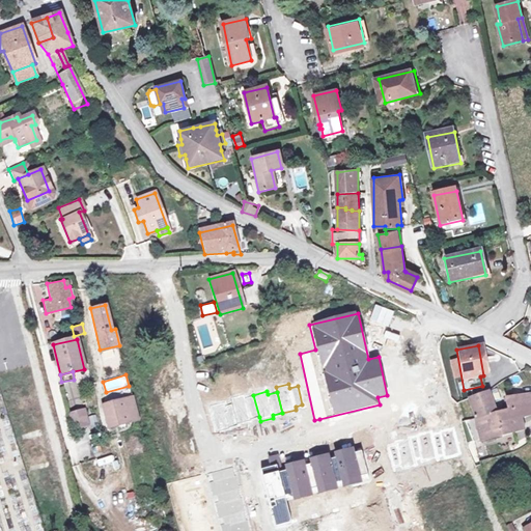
[(485,391),(467,398),(475,419),(493,414),(485,391)]
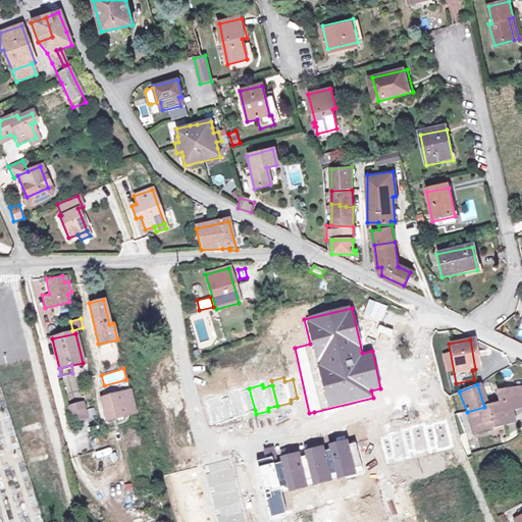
[(240,387),(226,390),(227,398),(232,418),(246,415),(246,413),(255,410),(249,388),(240,390),(240,387)]
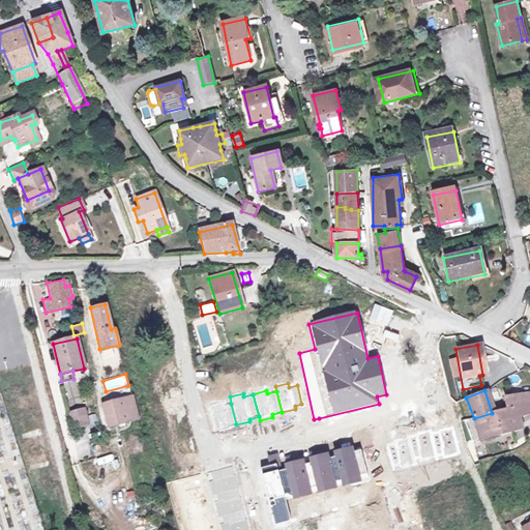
[(131,394),(120,396),(126,420),(138,418),(131,394)]
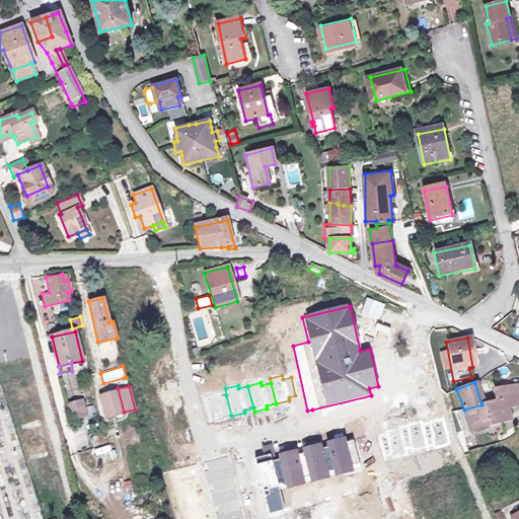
[(495,400),(482,404),(464,410),(470,430),(489,424),(509,417),(506,408),(504,399),(507,397),(506,387),(506,386),(493,388),(495,400)]
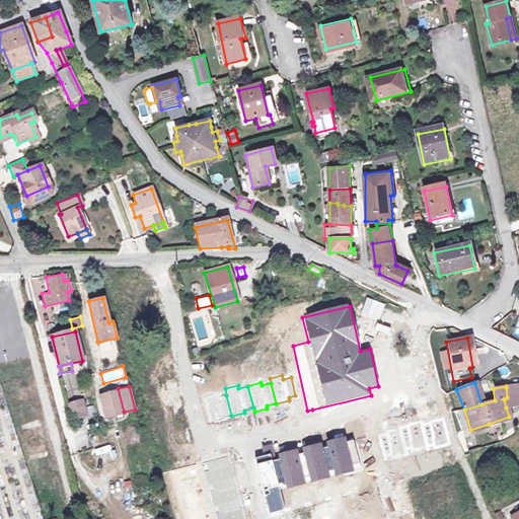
[(514,386),(506,387),(507,397),(504,399),(506,408),(517,404),(514,386)]
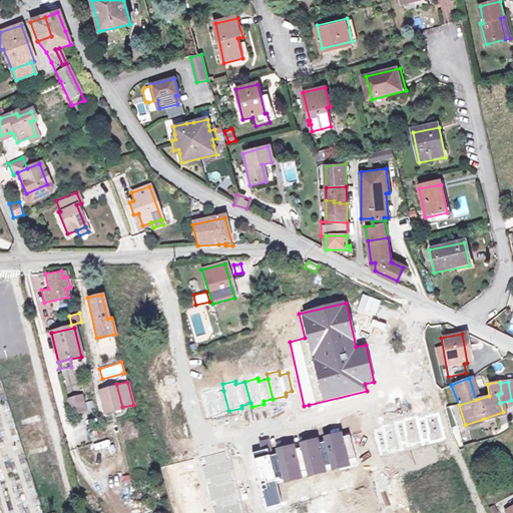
[(116,384),(98,389),(104,411),(122,407),(116,384)]
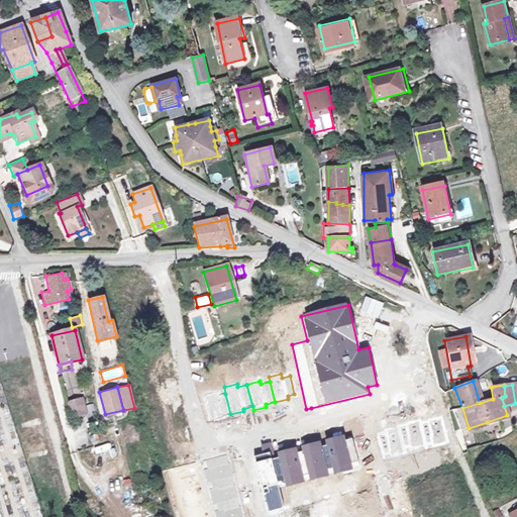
[(216,393),(203,396),(210,422),(224,419),(223,415),(230,414),(225,394),(217,396),(216,393)]
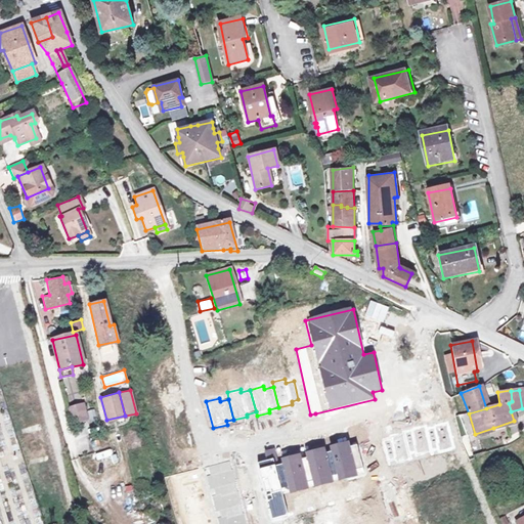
[(80,402),(66,405),(70,421),(84,417),(80,402)]
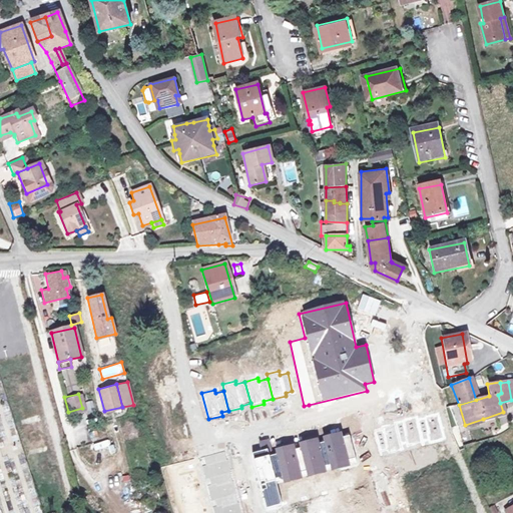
[(426,419),(419,421),(424,442),(430,441),(430,443),(444,440),(438,414),(426,417),(426,419)]
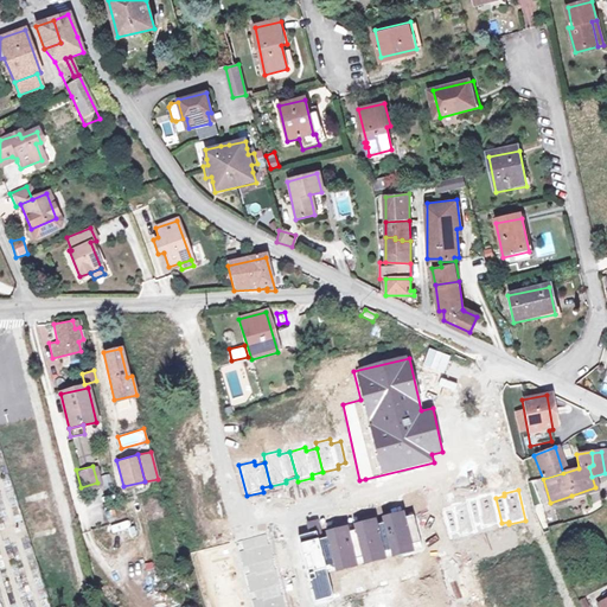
[(477,498),(468,500),(474,525),(481,524),(481,528),(502,523),(496,498),(494,492),(477,496),(477,498)]
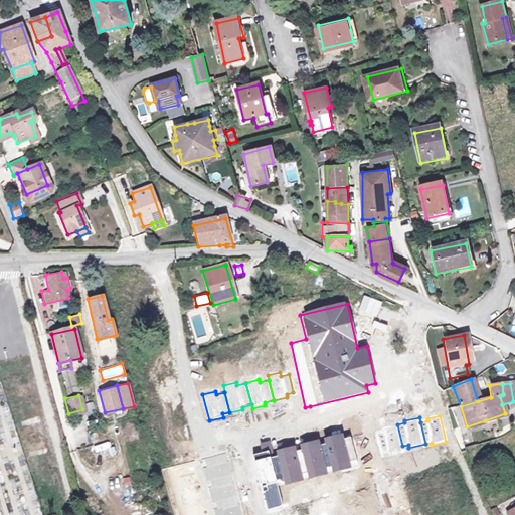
[(485,420),(467,426),(469,431),(486,424),(485,420)]
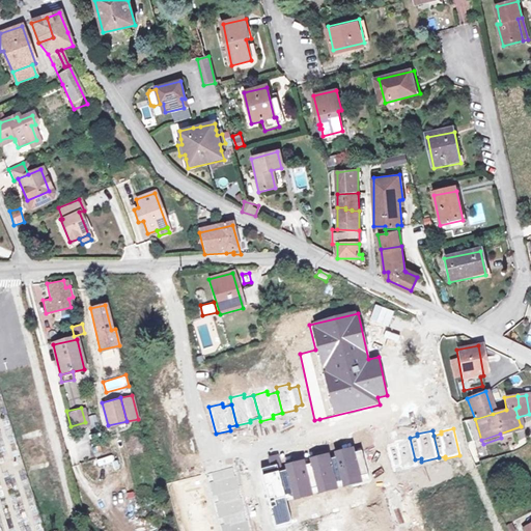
[(415,459),(410,438),(395,441),(396,444),(388,446),(393,467),(402,465),(402,468),(416,466),(415,459)]
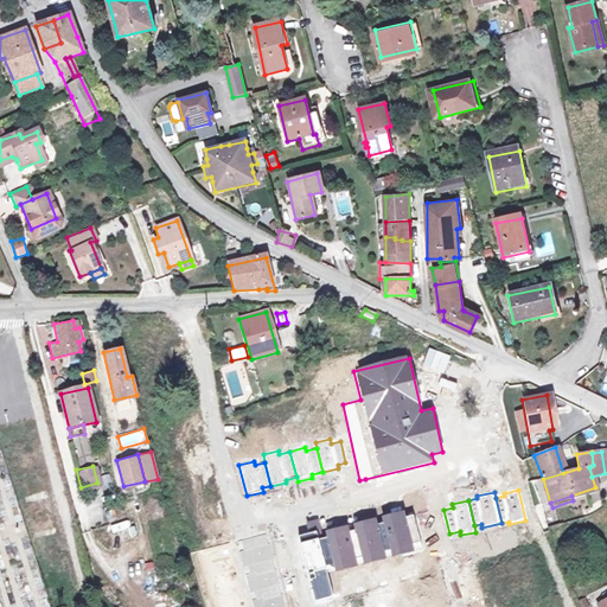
[(394,541),(390,542),(391,548),(394,556),(414,550),(411,542),(420,540),(413,515),(406,517),(404,510),(387,515),(390,526),(394,541)]
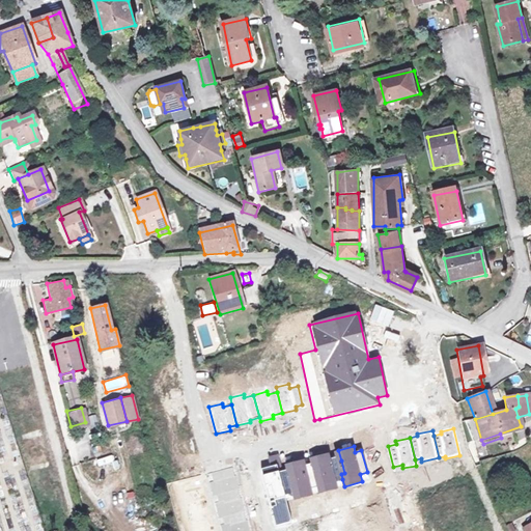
[(328,453),(318,455),(328,491),(337,488),(335,481),(342,479),(341,474),(344,473),(341,460),(338,462),(337,456),(329,458),(328,453)]
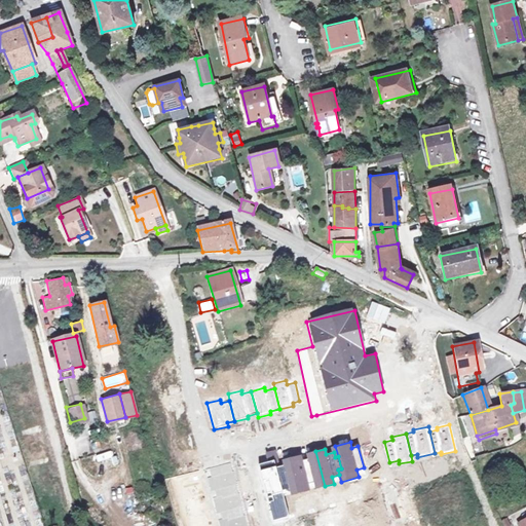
[(98,461),(113,456),(111,450),(96,455),(98,461)]
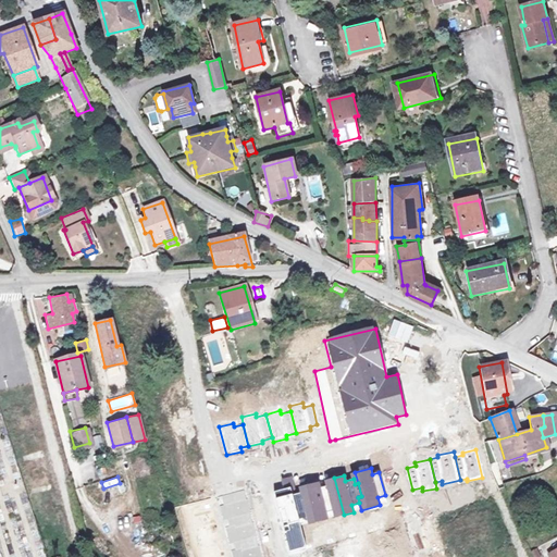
[(282,479),(284,489),(291,487),(292,494),(296,493),(293,477),(282,479)]
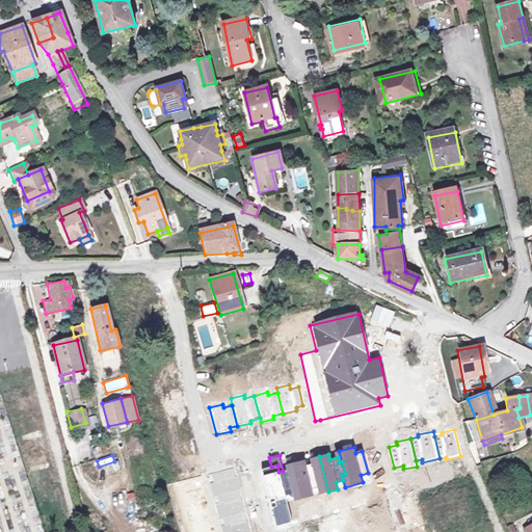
[(141,456),(128,464),(132,471),(145,462),(141,456)]
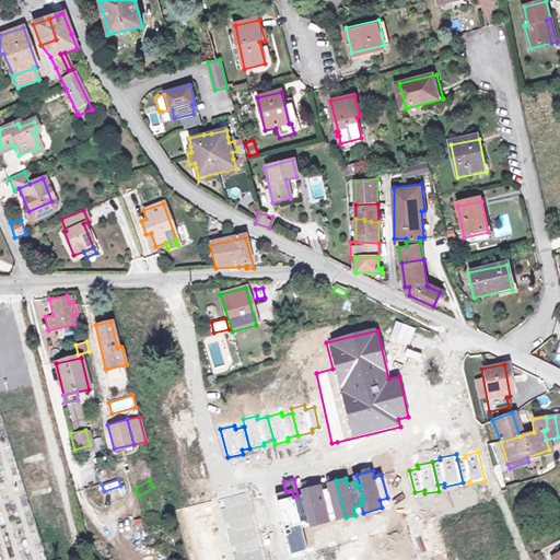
[(328,489),(322,491),(328,514),(336,512),(338,520),(346,517),(336,480),(326,483),(328,489)]
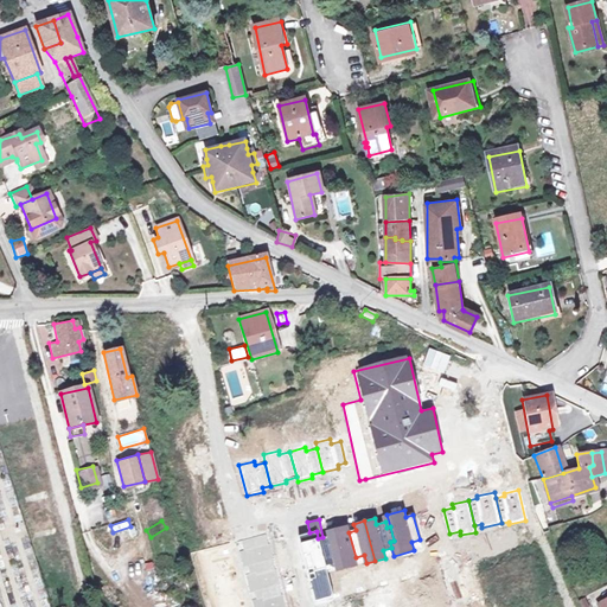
[(318,538),(325,567),(334,564),(336,572),(358,566),(356,557),(349,532),(347,525),(325,531),(326,536),(323,537),(318,538)]
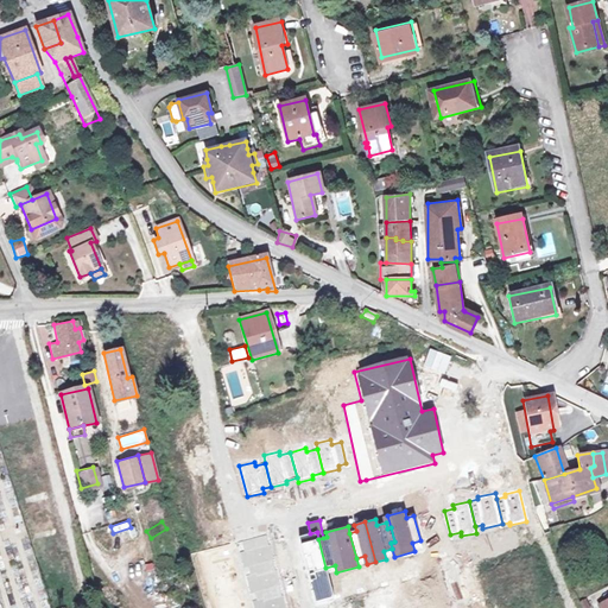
[(298,537),(315,602),(334,597),(328,575),(325,568),(318,539),(317,532),(310,533),(298,537)]
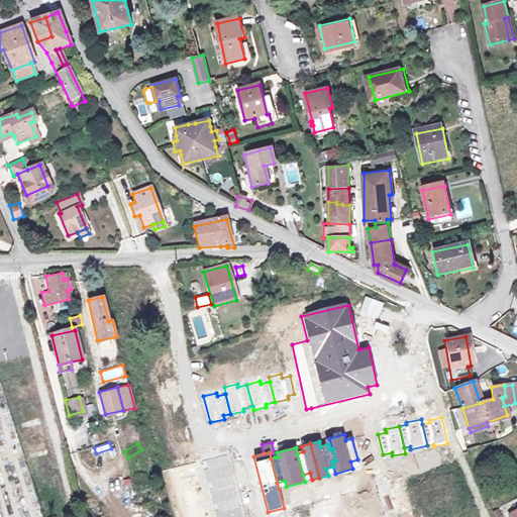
[(213,482),(235,477),(231,462),(228,463),(226,455),(206,460),(208,470),(205,471),(208,483),(213,482)]
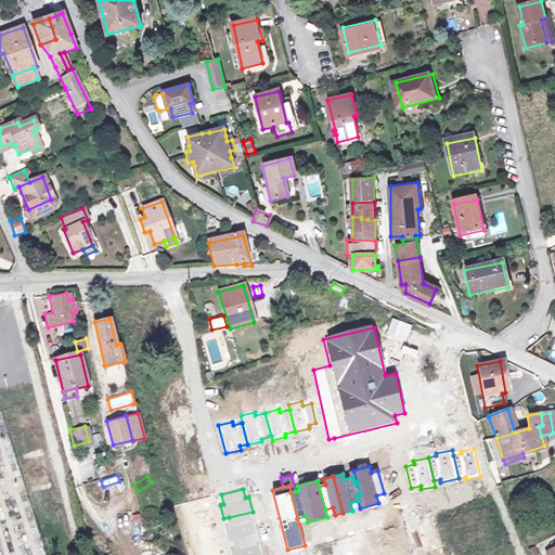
[(384,493),(376,495),(378,503),(386,501),(384,493)]
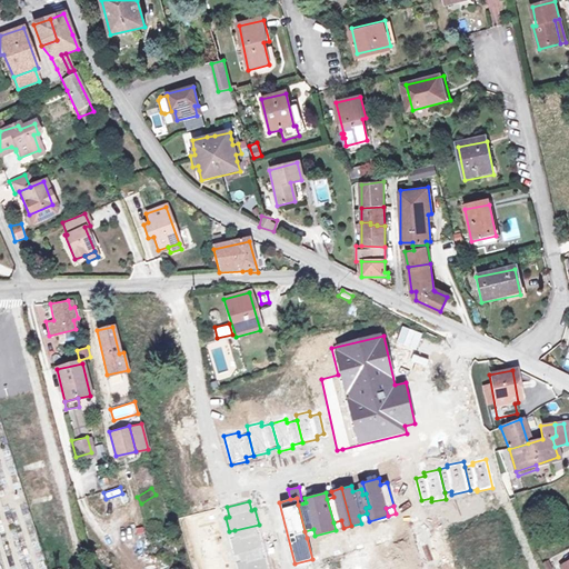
[(367,513),(359,516),(361,523),(369,521),(367,513)]
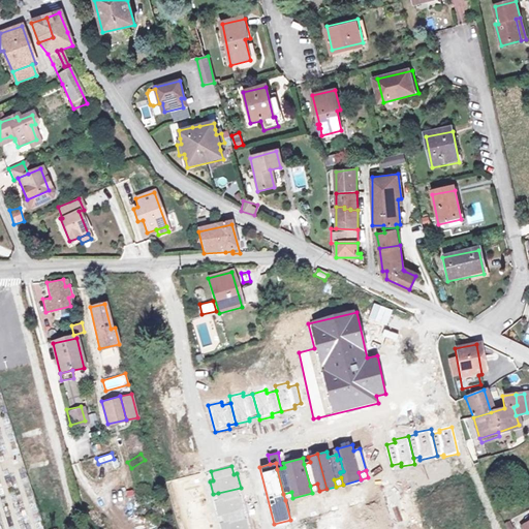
[(317,484),(310,486),(312,493),(319,491),(317,484)]
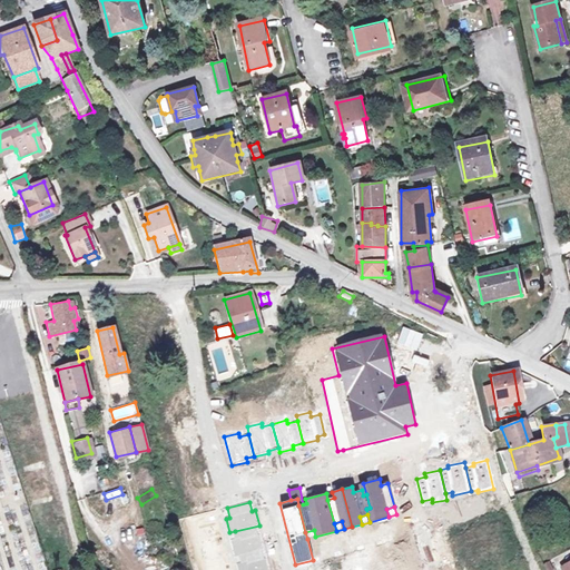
[(261,533),(259,526),(235,531),(236,538),(233,539),(237,557),(262,551),(267,549),(263,532),(261,533)]
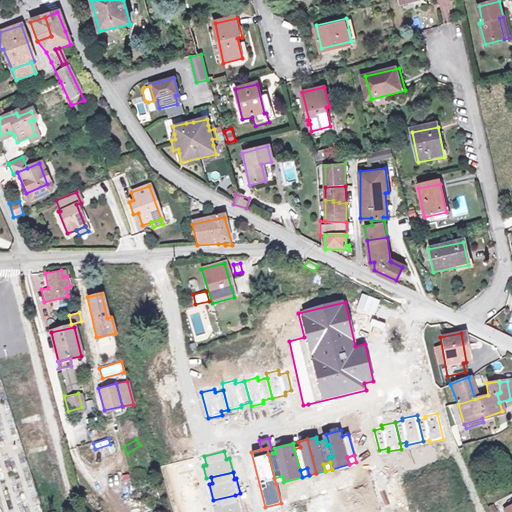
[(237,501),(235,495),(213,500),(215,506),(213,506),(213,511),(240,511),(238,502),(237,501)]
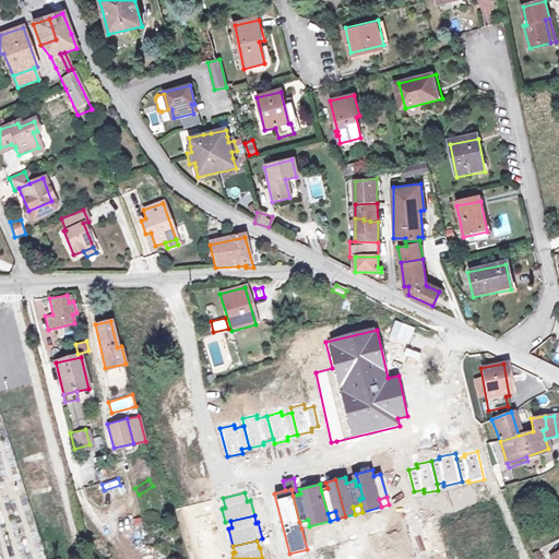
[(535,558),(544,558),(539,549),(533,554),(535,558)]
